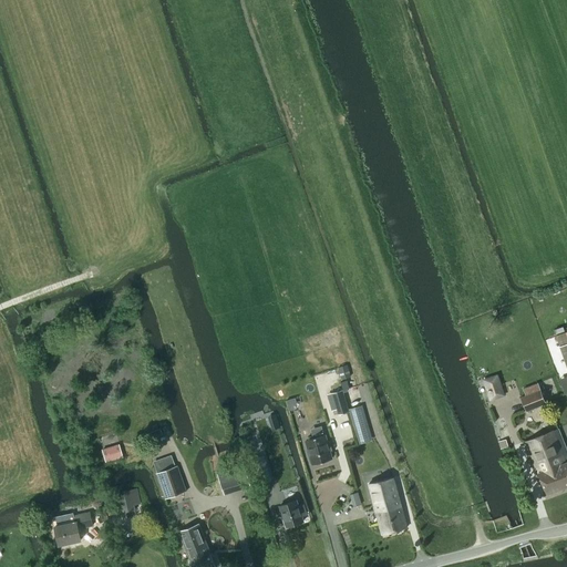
[(566,331),(556,336),(566,368),(566,331)]
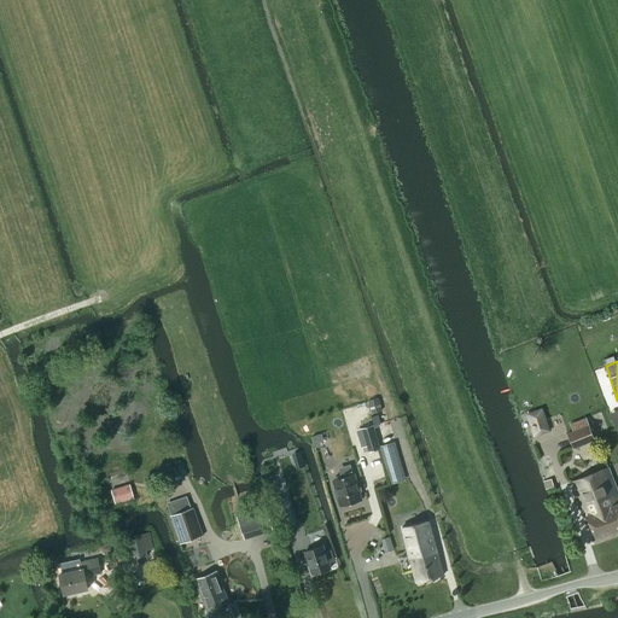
[(551,432),(543,408),(525,414),(534,437),(551,432)]
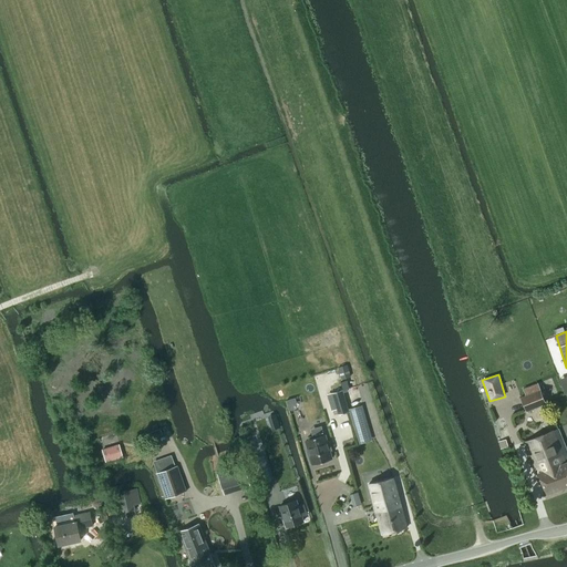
[(546,403),(538,383),(523,389),(526,395),(521,398),(526,411),(546,403)]
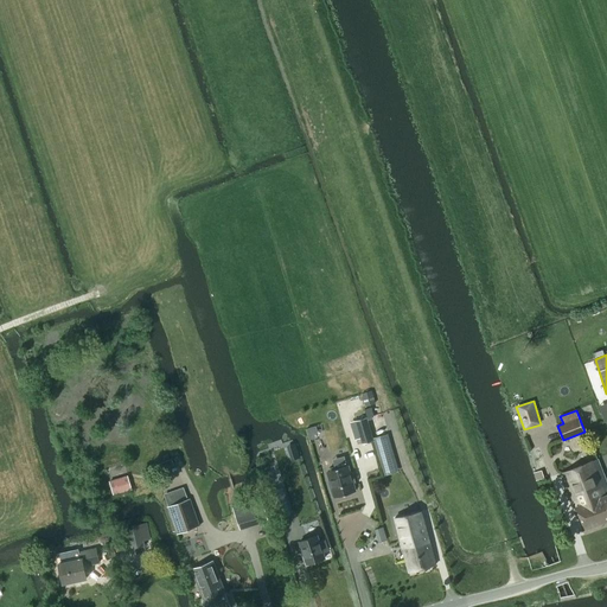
[(366,417),(355,421),(359,439),(362,445),(374,441),(366,417)]
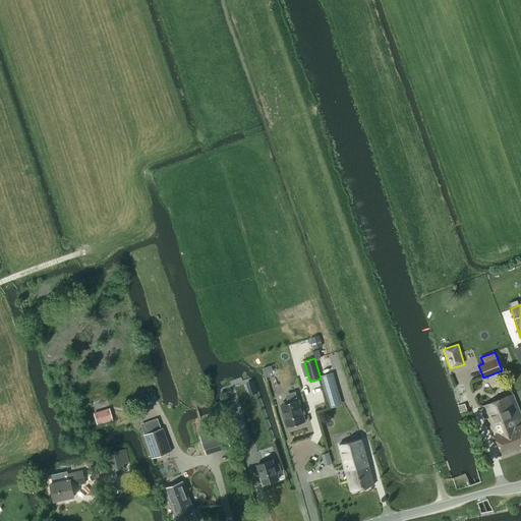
[(338,392),(325,395),(328,405),(341,402),(338,392)]
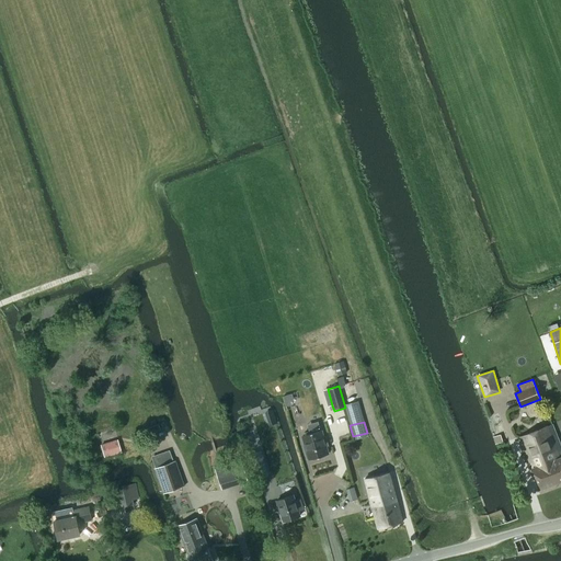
[(160,431),(158,425),(142,431),(144,436),(148,435),(160,431)]
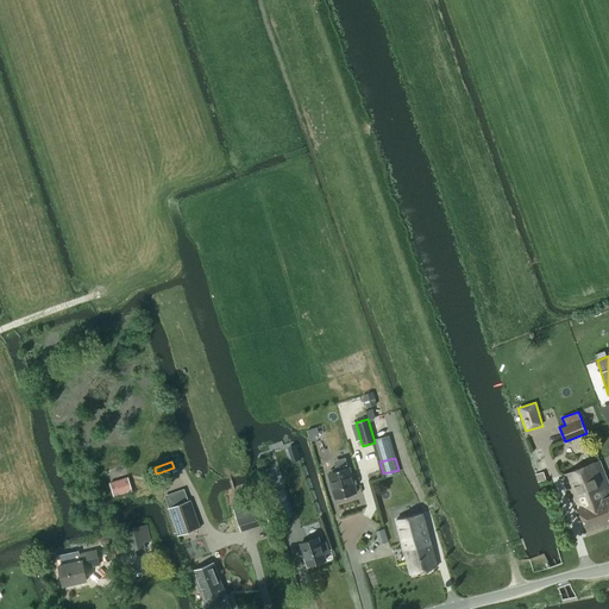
[(564,475),(586,532),(604,526),(595,502),(607,497),(594,464),(564,475)]
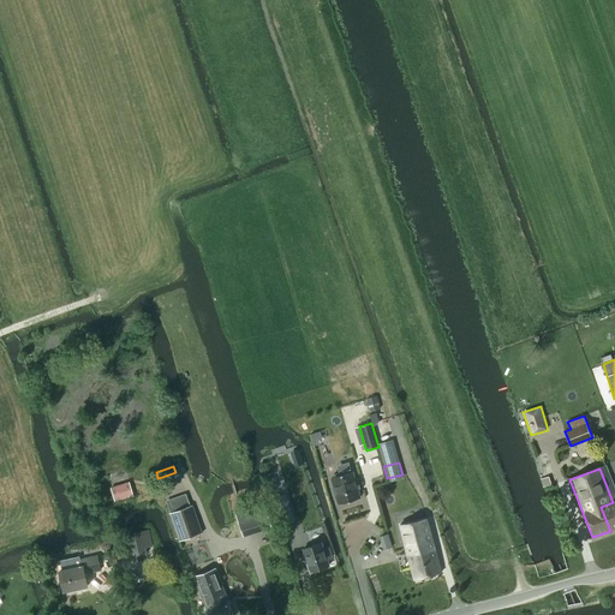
[(333,477),(336,495),(336,496),(338,501),(339,501),(339,503),(359,497),(358,489),(360,489),(358,478),(354,479),(353,472),(333,477)]
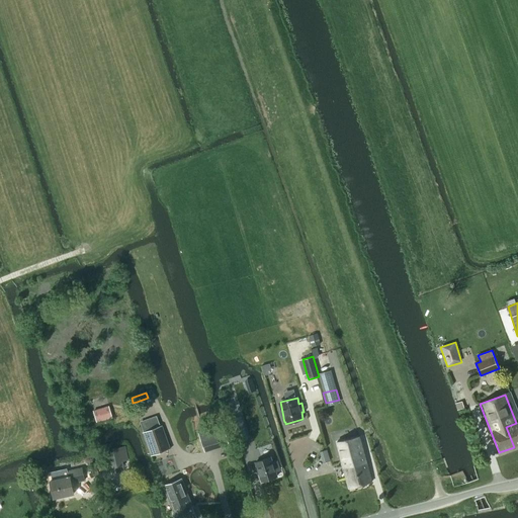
[(457,410),(458,410),(464,408),(461,401),(455,404),(457,410)]
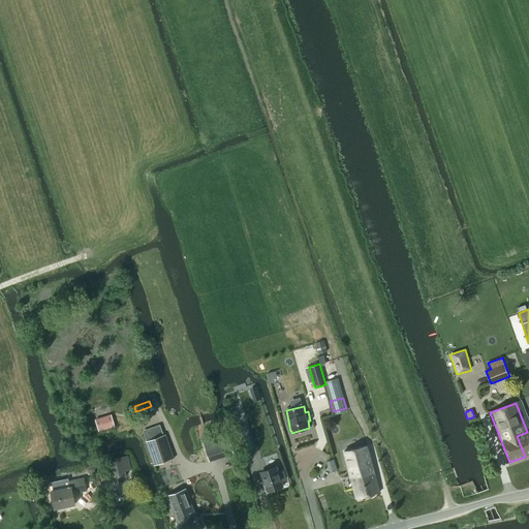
[(95,419),(98,431),(115,426),(111,414),(95,419)]
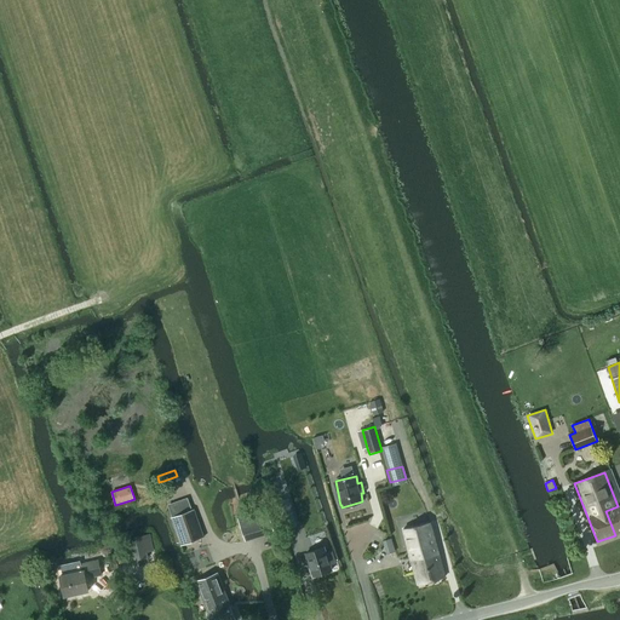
[(288,499),(277,503),(285,528),(297,524),(288,499)]
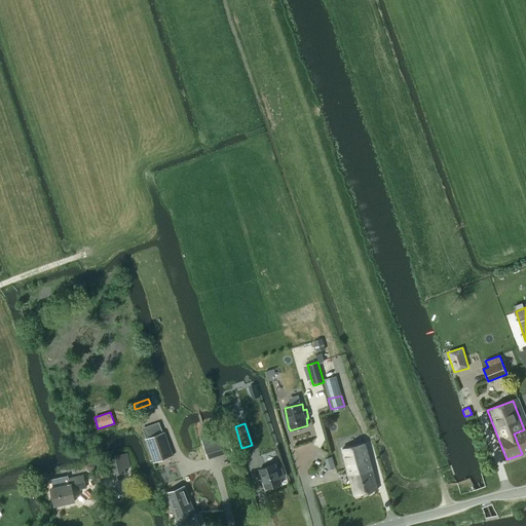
[(514,434),(522,454),(525,452),(525,428),(524,429),(514,434)]
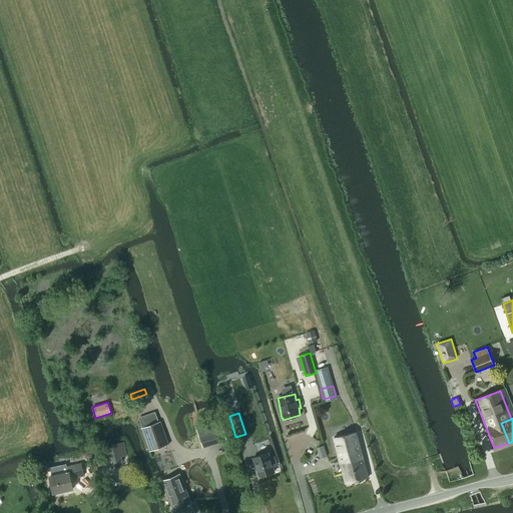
[(219,419),(195,426),(202,448),(226,440),(219,419)]
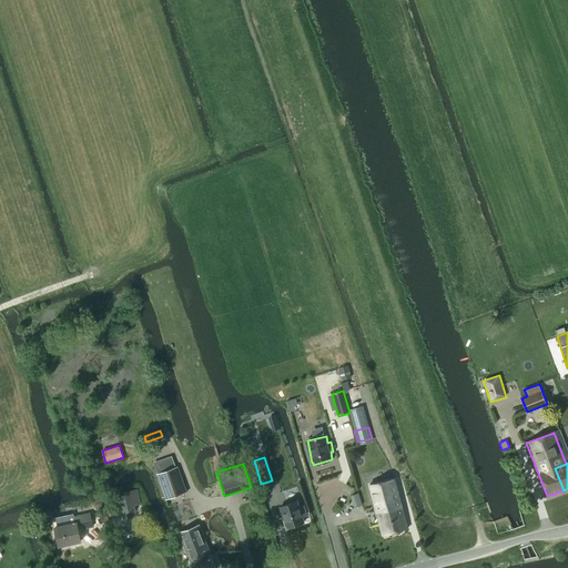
[(158,474),(156,475),(165,499),(186,493),(178,467),(175,468),(158,474)]
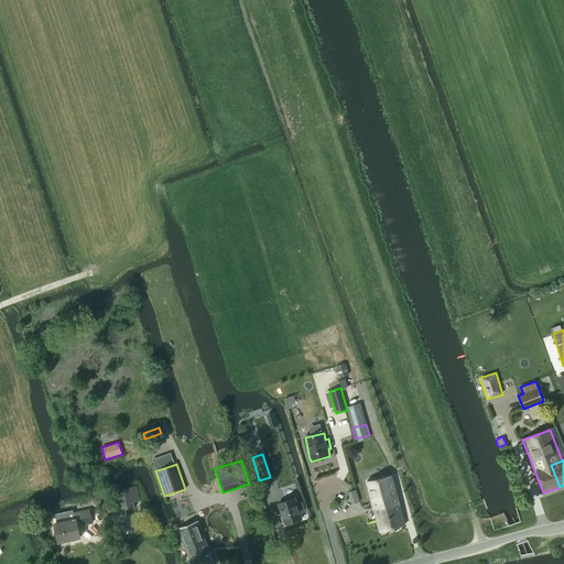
[(391,475),(367,481),(373,506),(398,499),(391,475)]
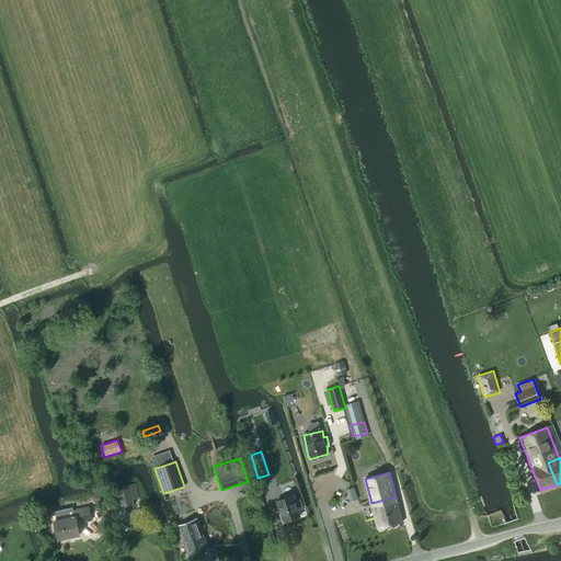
[(116,487),(115,487),(121,507),(134,505),(134,504),(133,499),(129,484),(116,487)]
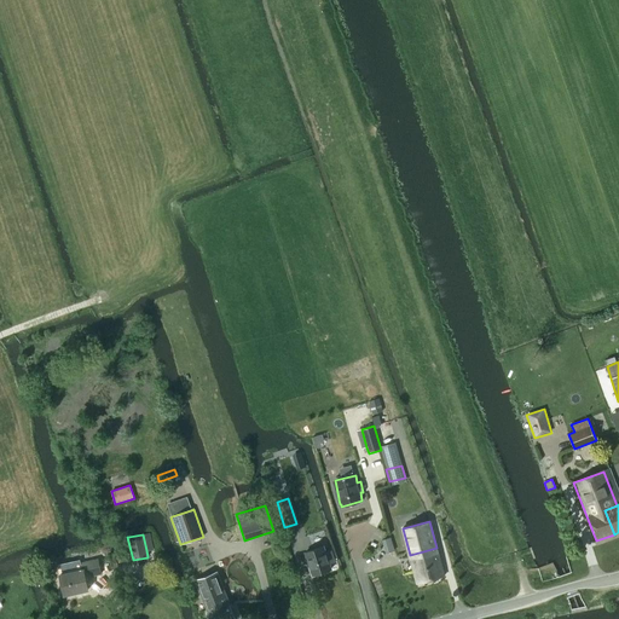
[(323,547),(306,553),(306,555),(305,557),(306,562),(310,563),(313,576),(331,570),(329,563),(334,562),(330,551),(325,554),(323,547)]
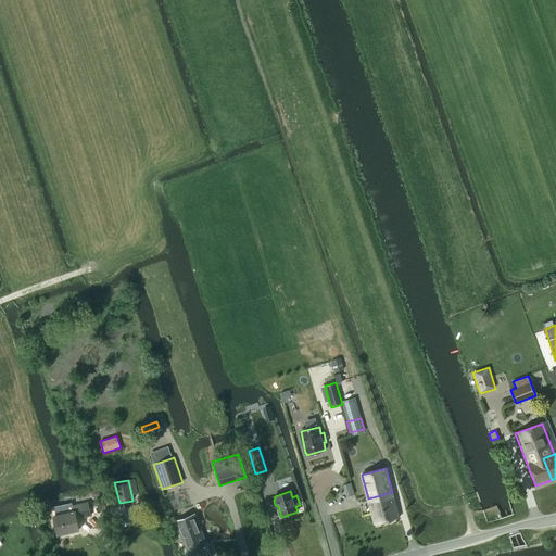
[(392,492),(368,498),(375,523),(399,518),(392,492)]
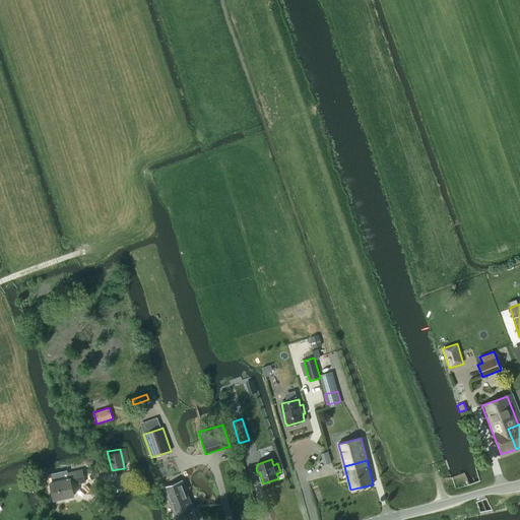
[(77,483),(84,481),(82,470),(67,473),(68,479),(50,482),(54,500),(74,496),(71,483),(77,482),(77,483)]
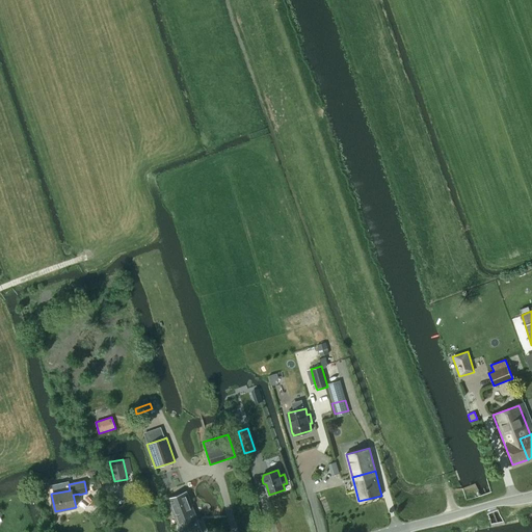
[(202,531),(186,491),(168,499),(180,531),(202,531)]
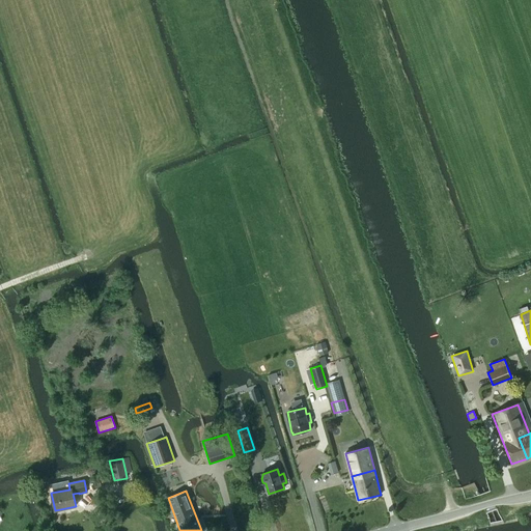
All buildings are outlined.
